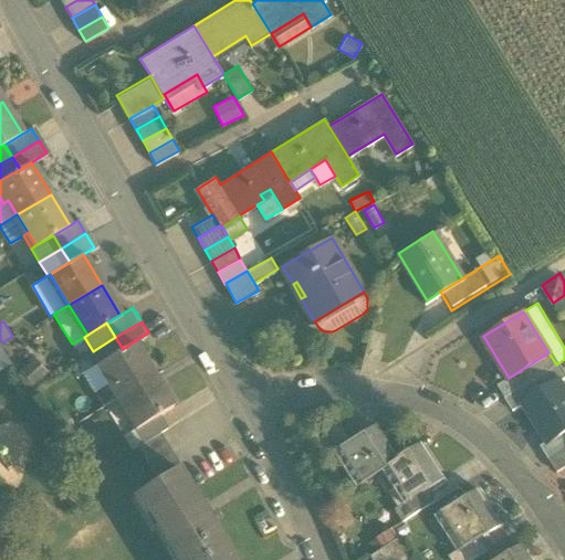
[(115,337),(93,351),(90,354),(96,365),(123,349),(115,337)]
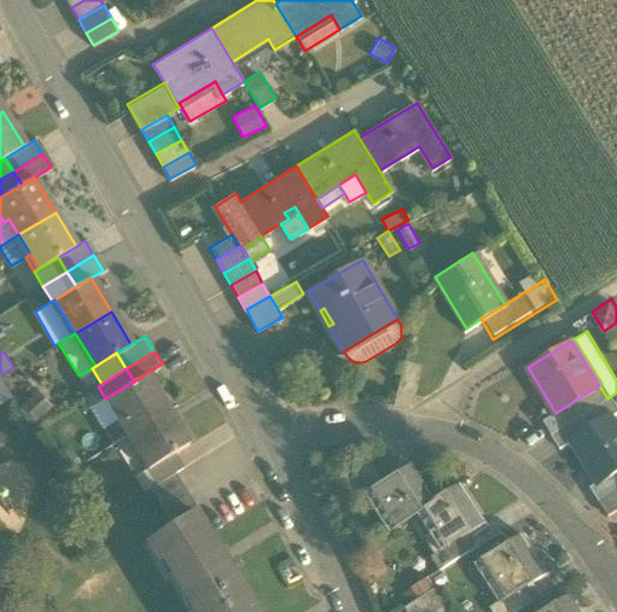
[(122,415),(132,431),(169,409),(146,373),(134,382),(105,398),(117,418),(122,415)]
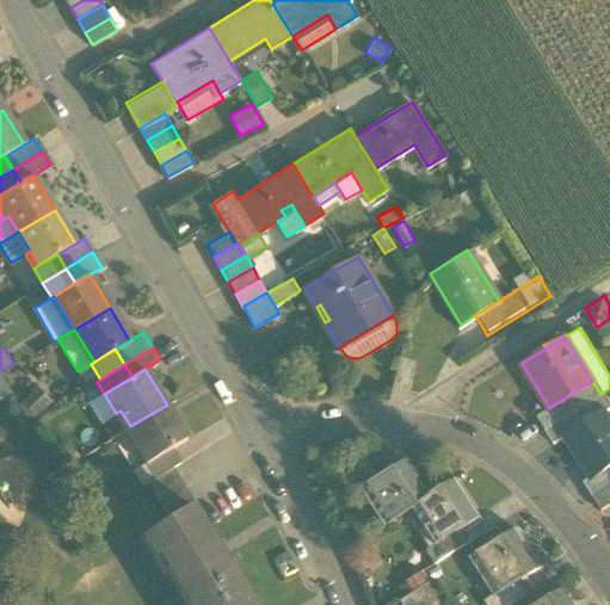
[(0,371),(0,397),(12,391),(1,374),(0,371)]
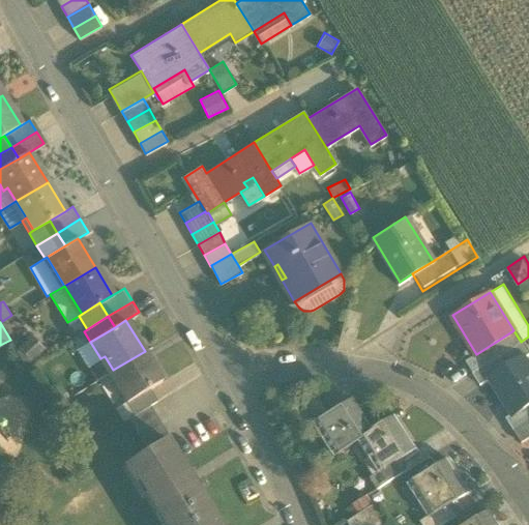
[(470,358),(476,369),(500,354),(521,342),(513,330),(496,342),(476,354),(470,358)]
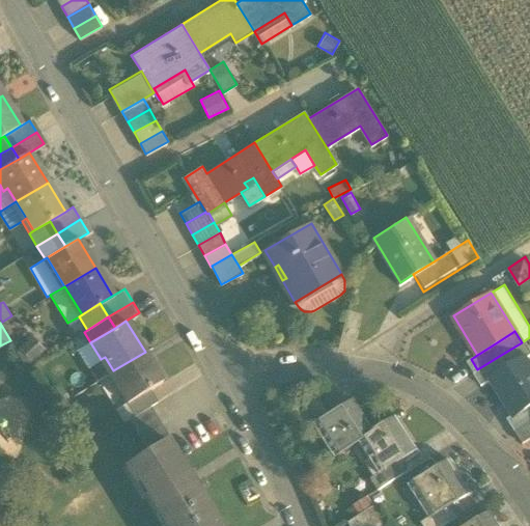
[(18,348),(20,349),(29,360),(30,361),(45,349),(32,335),(18,348)]
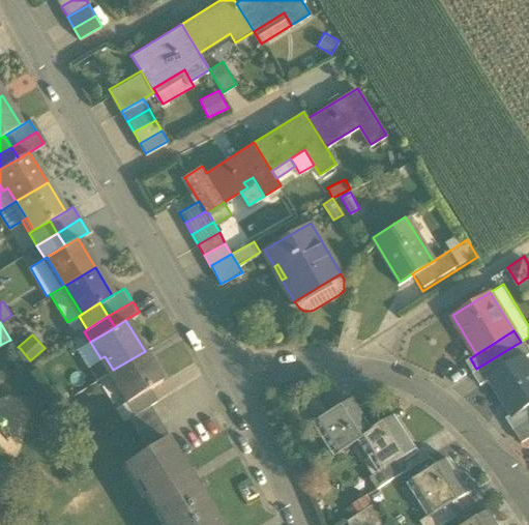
[(528,346),(525,339),(521,342),(500,354),(507,366),(523,355),(528,351),(528,346)]
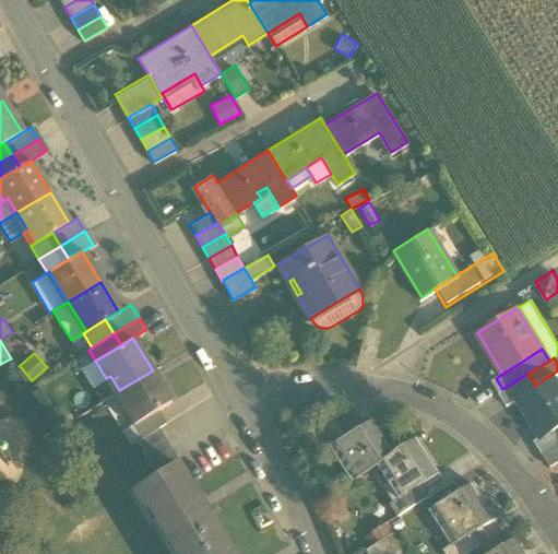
[(106,378),(95,361),(82,369),(93,387),(106,378)]
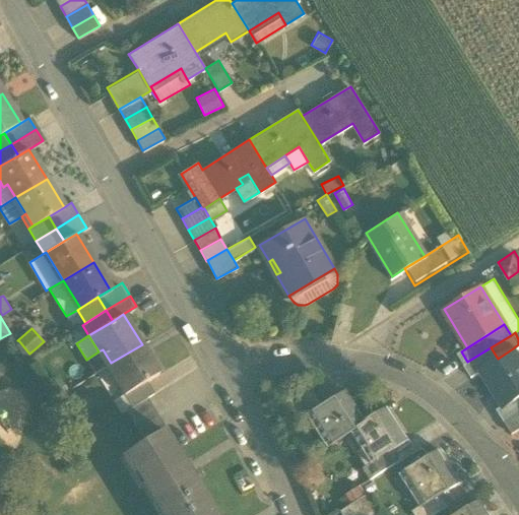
[(19,341),(16,343),(23,356),(28,352),(19,341)]
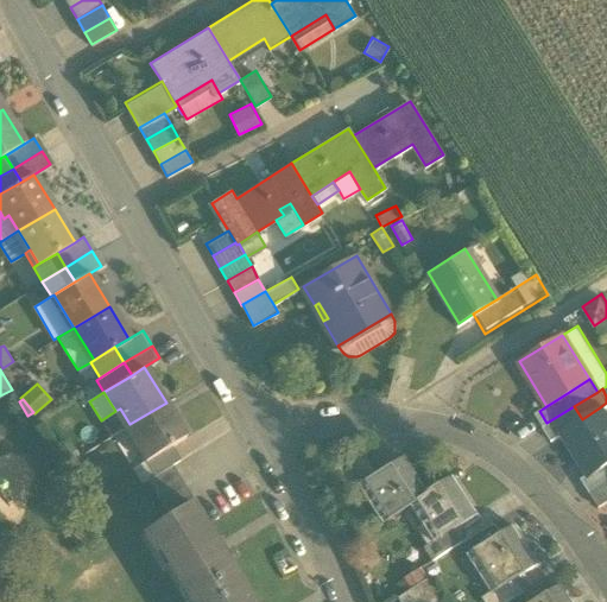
[(187,436),(166,403),(130,424),(139,439),(134,442),(146,461),(168,449),(187,436)]
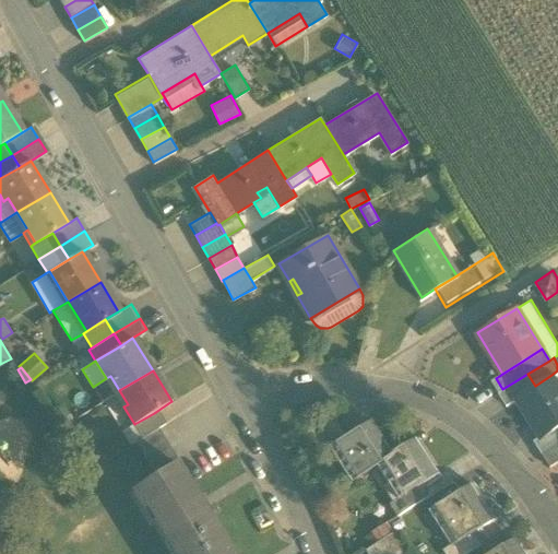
[(535,386),(527,374),(502,389),(510,401),(518,397),(535,386)]
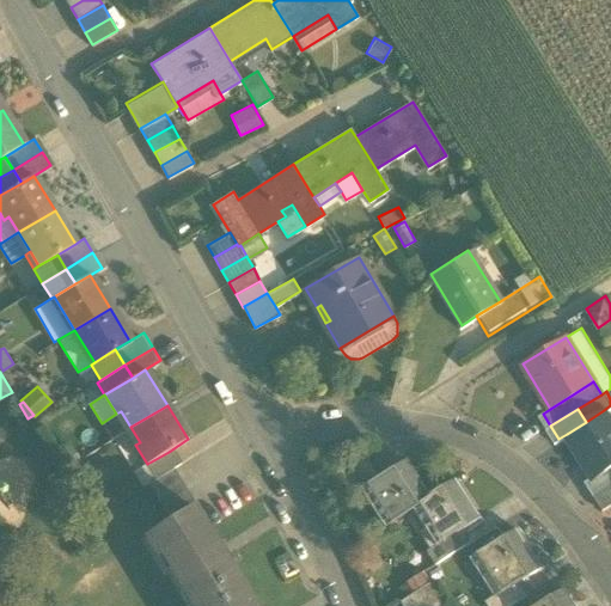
[(593,476),(594,477),(610,467),(610,420),(604,410),(586,422),(567,434),(593,476)]
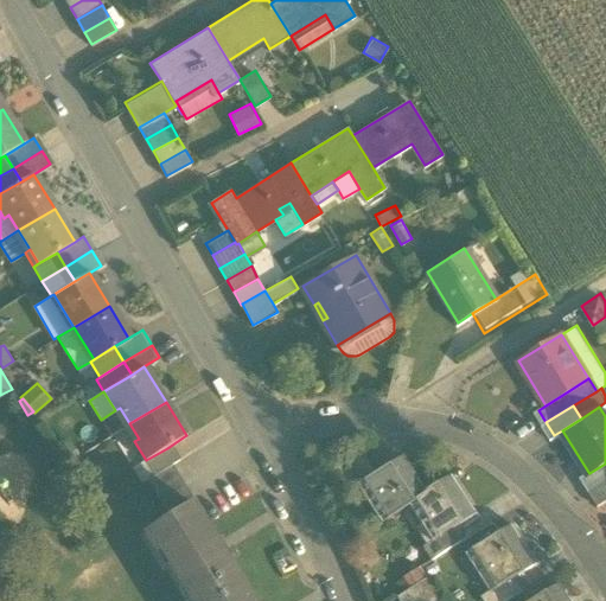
[(115,410),(101,420),(110,435),(129,423),(120,408),(115,410)]
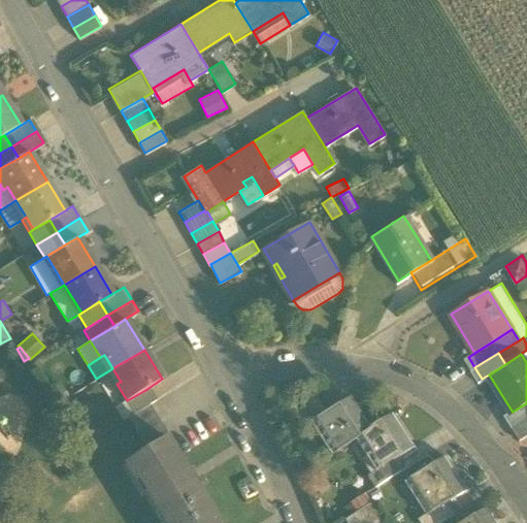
[(289,404),(303,426),(310,421),(310,420),(327,410),(314,389),(289,404)]
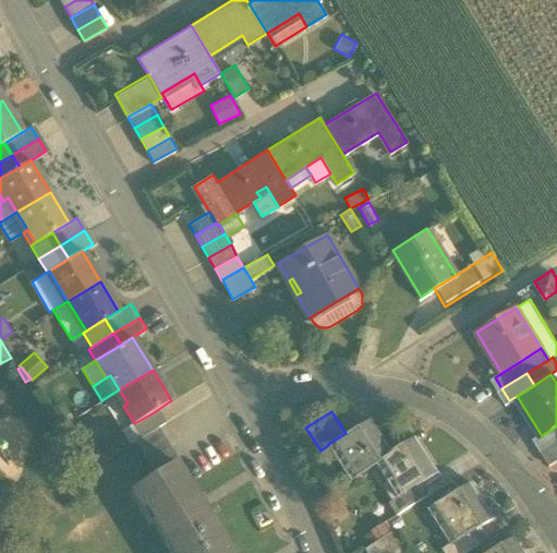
[(130,427),(137,439),(158,425),(160,424),(154,412),(134,423),(130,427)]
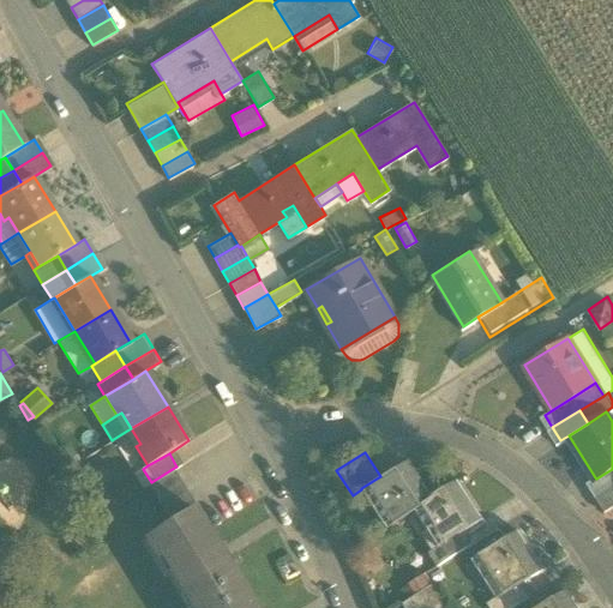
[(413,509),(421,503),(432,497),(407,458),(380,476),(361,488),(361,489),(371,505),(379,500),(392,522),(413,509)]
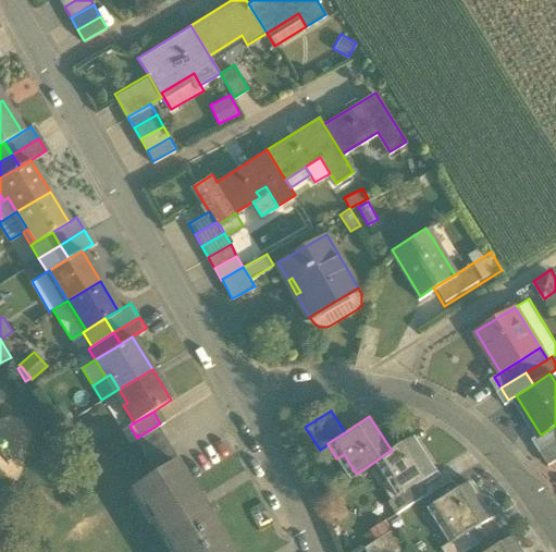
[(178,458),(158,425),(137,438),(135,439),(157,473),(175,461),(175,462),(178,458)]
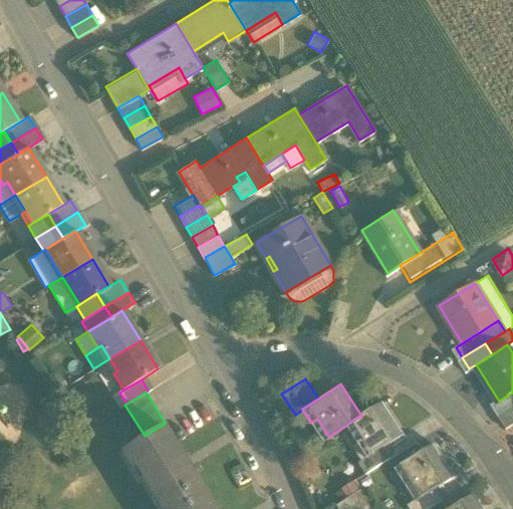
[(492,404),(499,415),(512,406),(512,393),(499,401),(498,400),(492,404)]
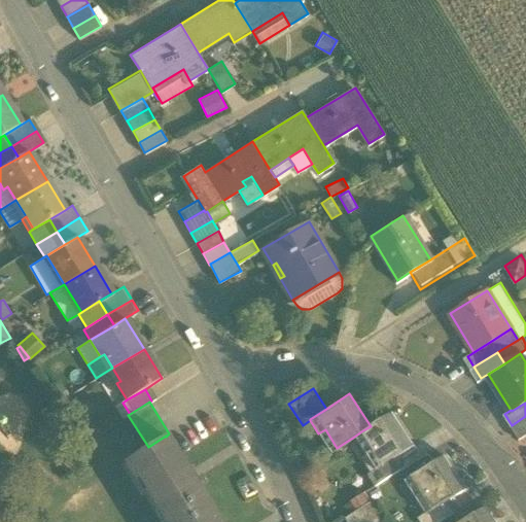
[(394,411),(371,426),(361,431),(373,450),(365,454),(374,467),(375,467),(395,455),(415,443),(394,411)]
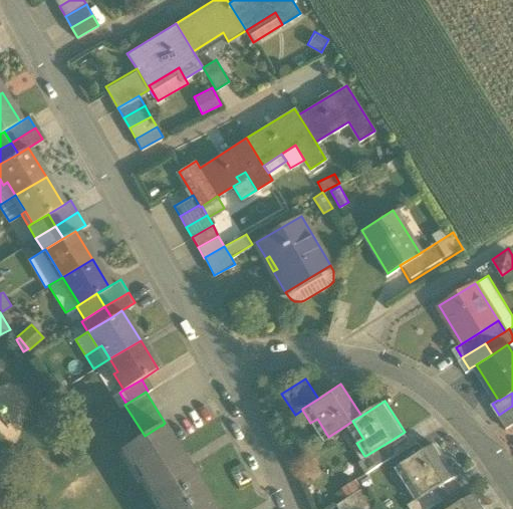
[(512,406),(499,415),(506,427),(512,423),(512,406)]
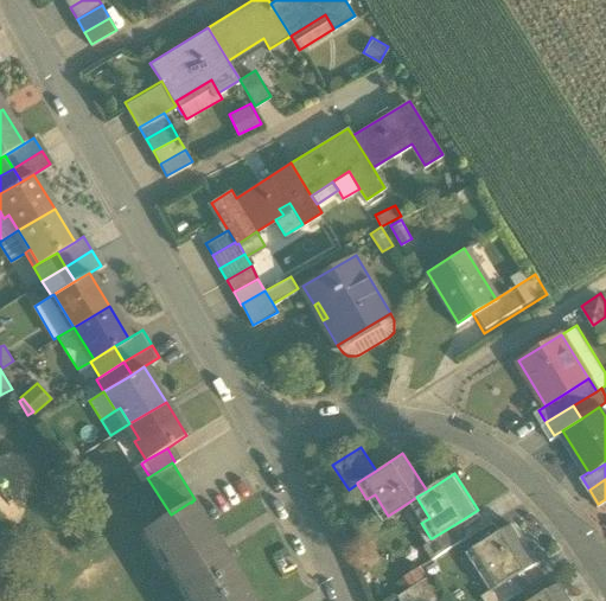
[(381,520),(388,516),(375,494),(367,499),(381,520)]
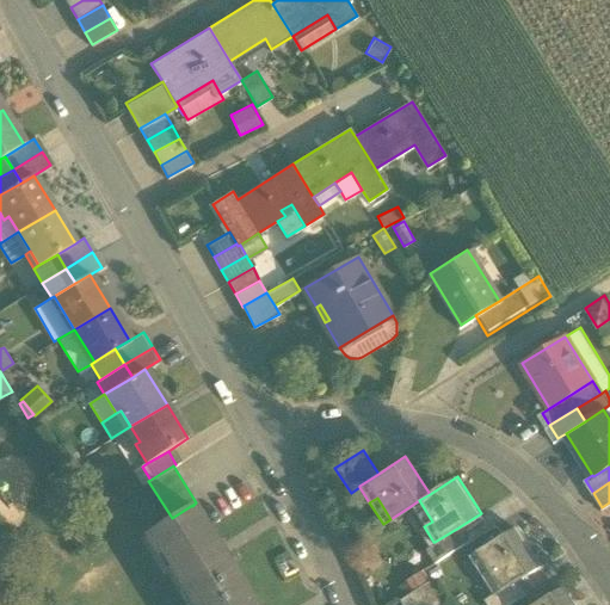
[(411,506),(424,526),(432,522),(419,500),(411,506)]
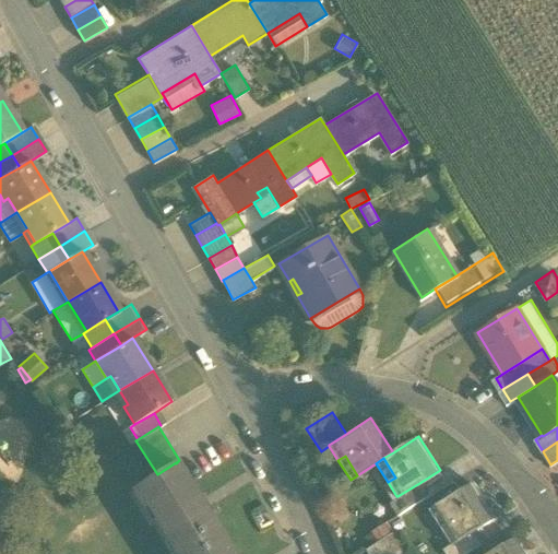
[(233,553),(176,463),(176,462),(157,474),(131,491),(143,509),(145,507),(175,553),(233,553)]
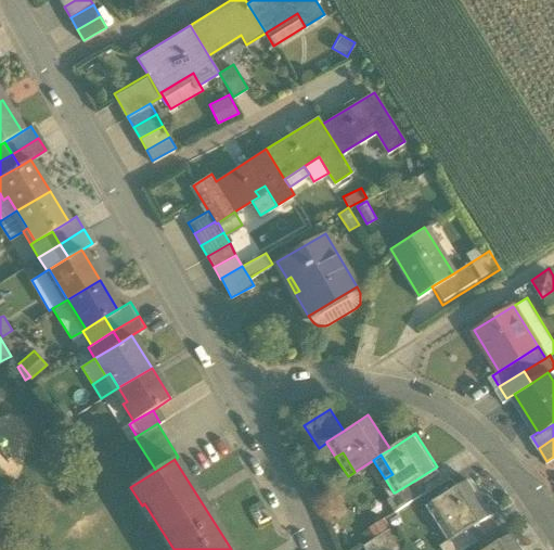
[(445,478),(437,467),(416,480),(424,491),(445,478)]
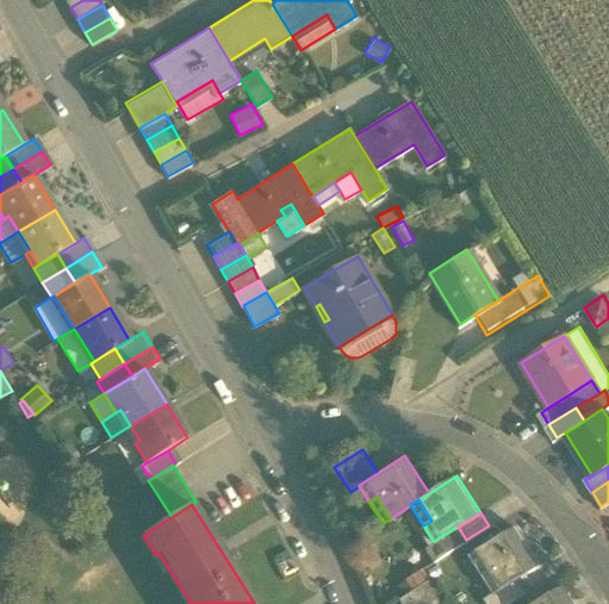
[(493,591),(495,593),(520,578),(542,564),(517,525),(479,550),(492,572),(485,577),(493,591)]
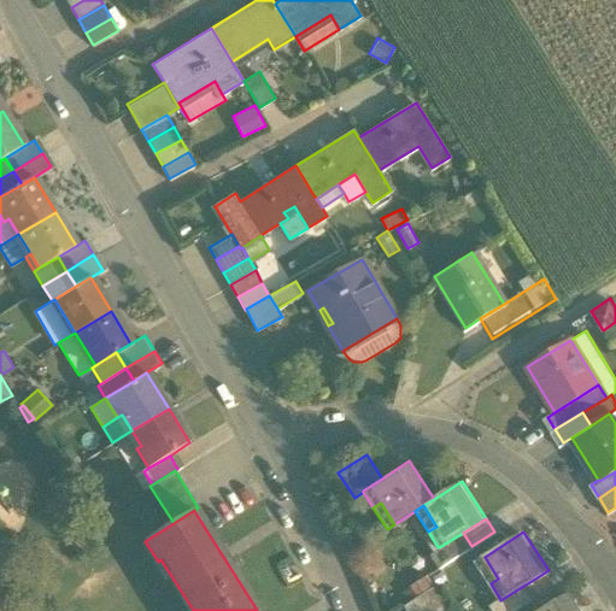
[(429,552),(439,567),(471,546),(463,533),(439,547),(438,547),(429,552)]
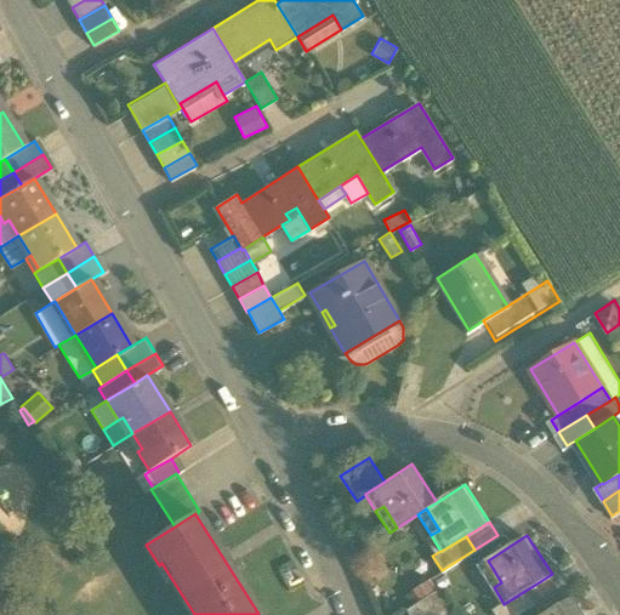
[(479,565),(494,587),(501,582),(488,561),(479,565)]
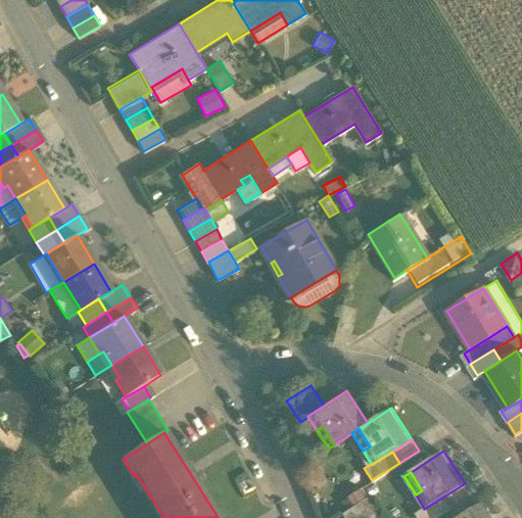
[(134,476),(158,517),(163,517),(136,474),(134,476)]
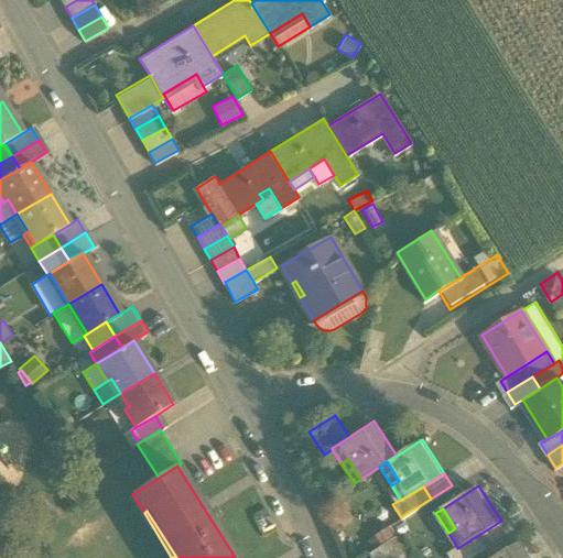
[(380,544),(397,534),(390,525),(375,535),(380,544)]
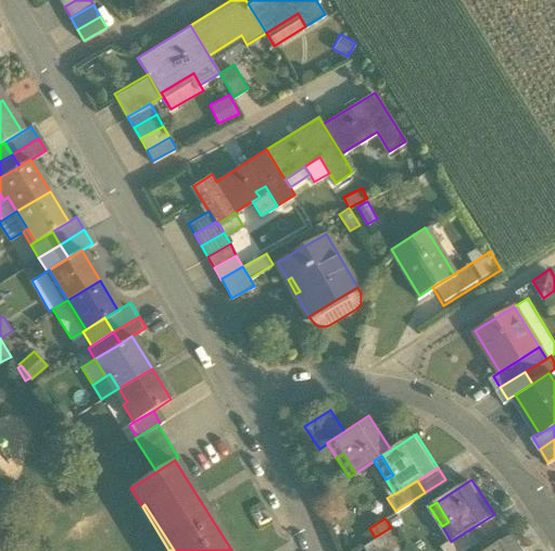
[(363,546),(366,550),(404,550),(405,550),(391,527),(375,537),(363,546)]
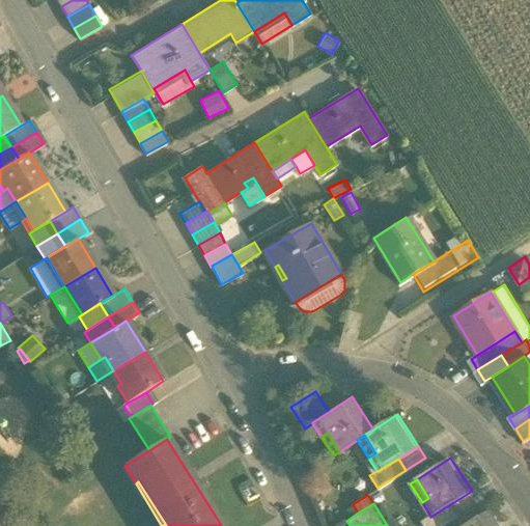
[(422,519),(426,525),(439,525),(458,514),(452,503),(430,517),(429,515),(422,519)]
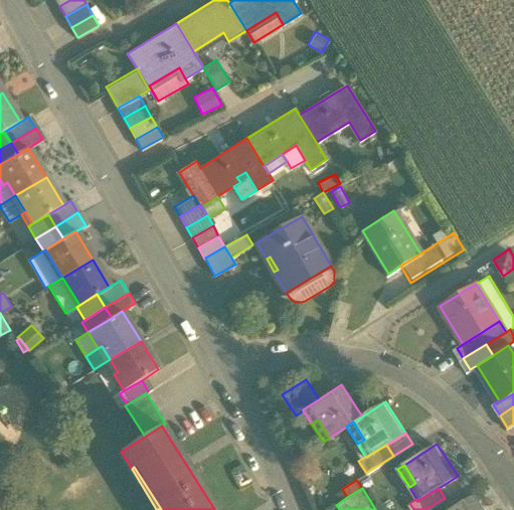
[(486,509),(476,494),(450,509),(486,509)]
